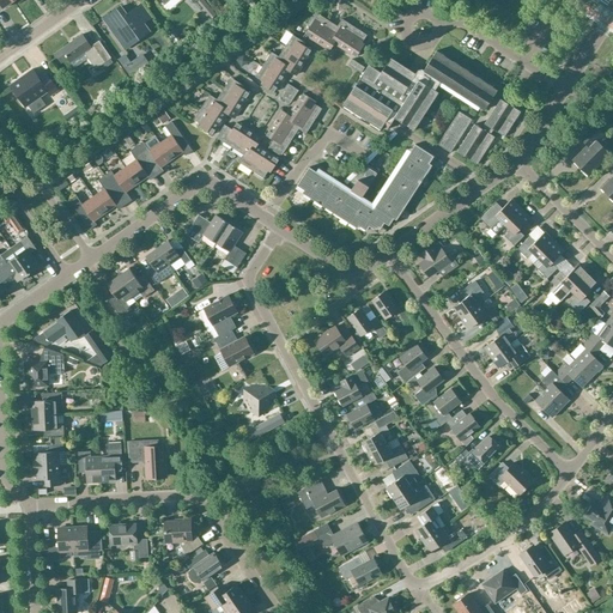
[(204,0),(198,0),(198,1),(212,18),(217,14),(204,0)]
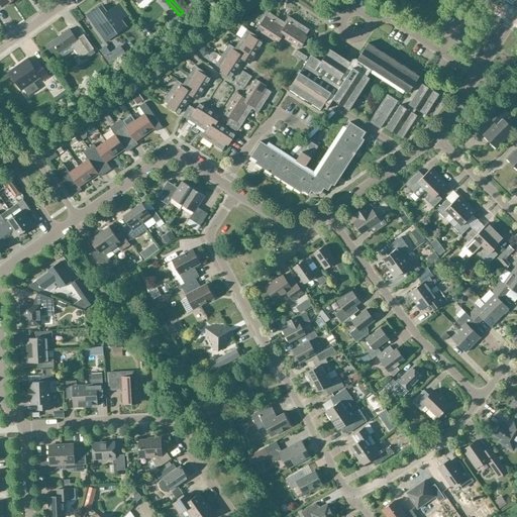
[(102,7),(90,15),(96,23),(93,25),(105,43),(112,38),(126,28),(121,21),(127,17),(119,5),(107,14),(102,7)]
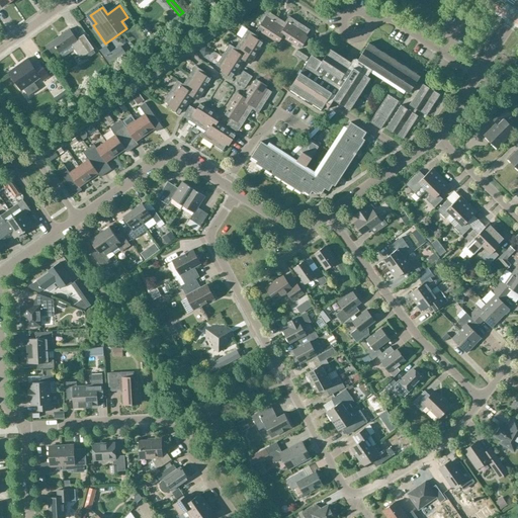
[(261,22),(257,28),(268,35),(272,28),(270,27),(275,18),(276,16),(269,12),(268,14),(265,12),(259,20),(261,22)]
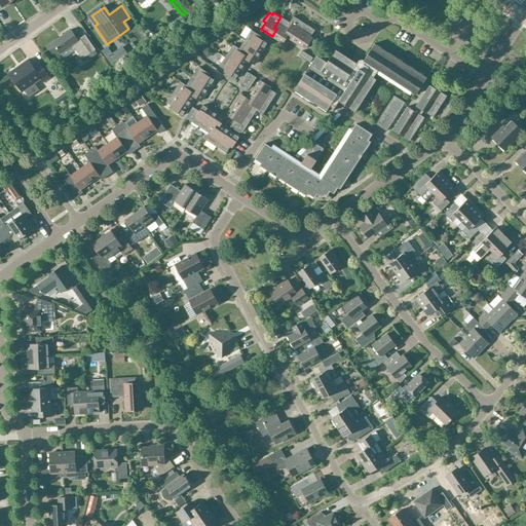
[(292,24),(285,35),(287,36),(292,39),(295,41),(302,31),(299,29),(302,25),(299,23),(300,21),(293,16),(289,22),(292,24)]
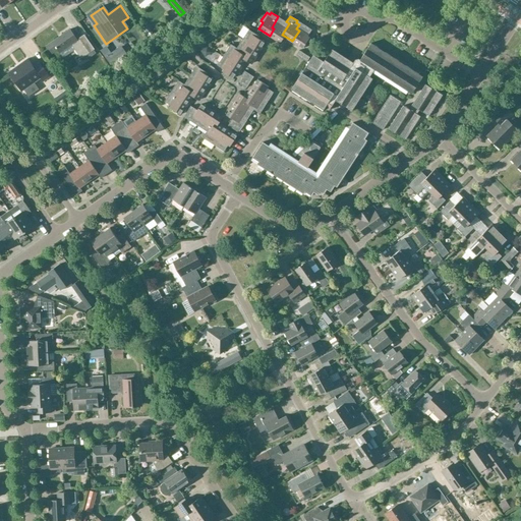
[(274,29),(270,36),(271,36),(280,42),(284,36),(282,35),(289,23),(286,21),(282,19),(281,20),(277,18),(272,27),(274,29)]
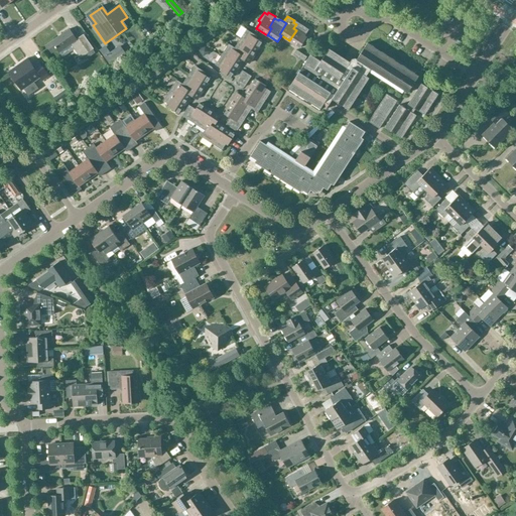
[(296,30),(289,40),(299,47),(306,36),(304,34),(306,31),(303,28),(304,27),(297,22),(296,24),(293,28),(296,30)]
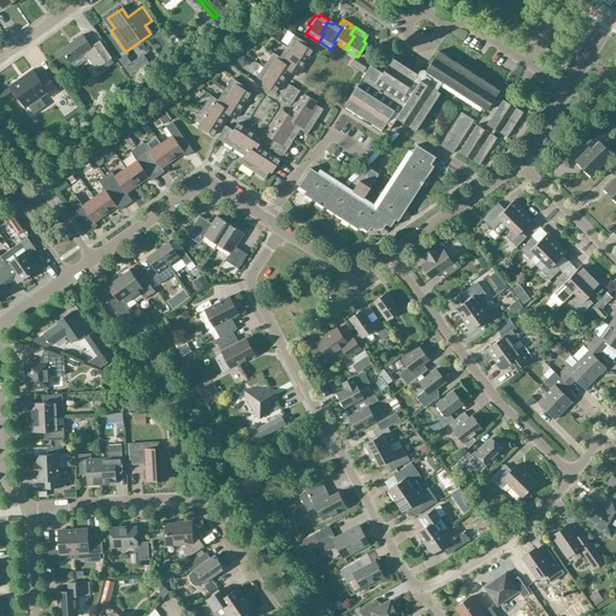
[(286,30),(280,40),(288,45),(286,47),(306,59),(312,49),(304,45),(306,42),(295,35),(286,30)]
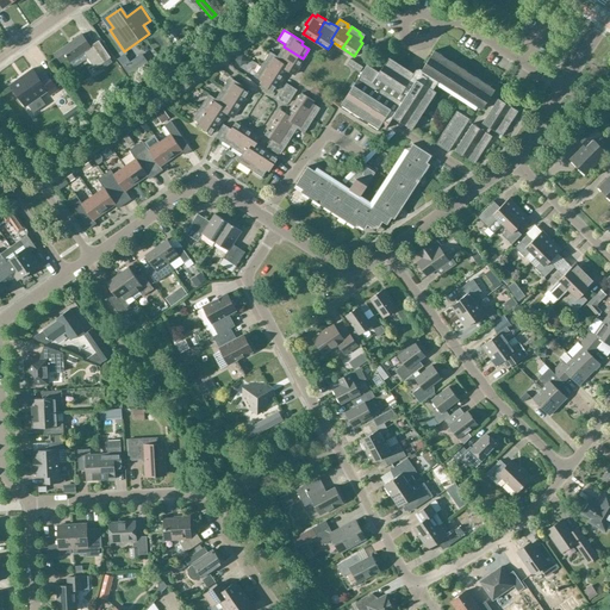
[(173,31),(166,35),(173,44),(179,41),(173,31)]
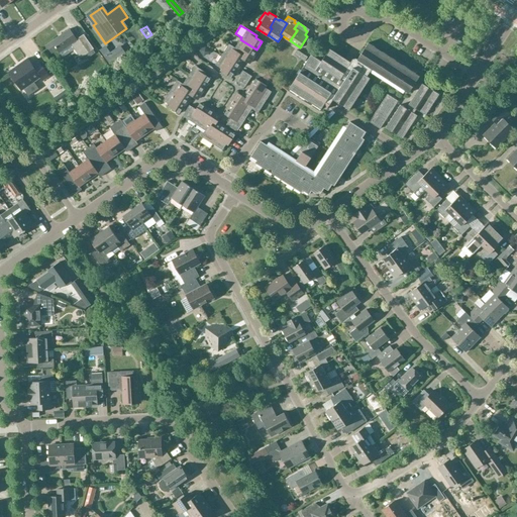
[(71,43),(81,58),(93,48),(83,34),(77,39),(69,28),(45,44),(52,54),(58,49),(59,52),(71,43)]
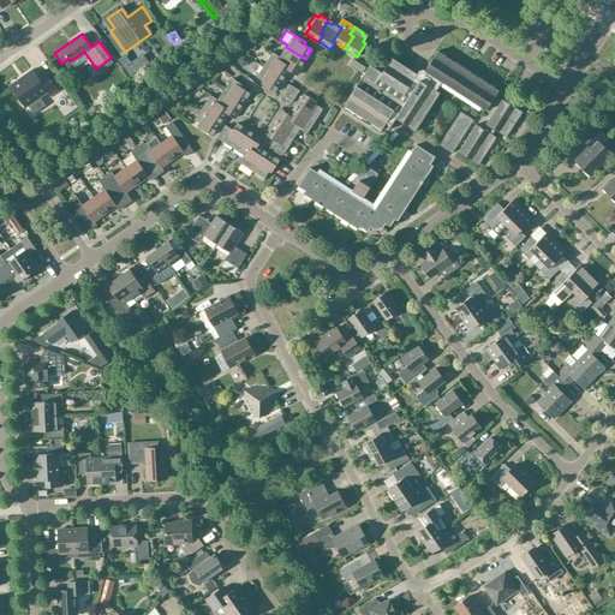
[(279,55),(276,58),(290,66),(287,69),(296,73),(297,71),(305,59),(286,47),(284,51),(281,49),(279,55)]
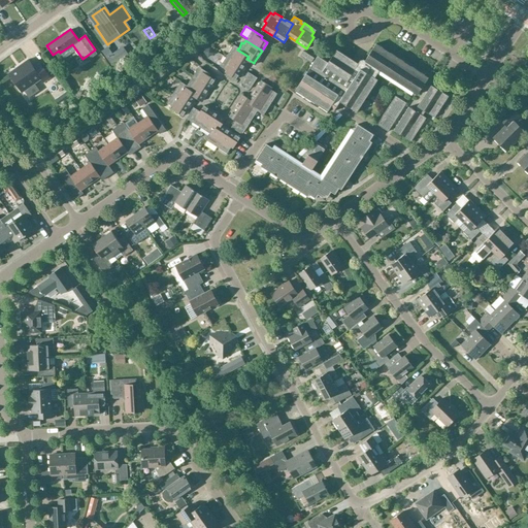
[(229,54),(227,57),(241,67),(246,59),(249,57),(237,50),(239,47),(233,43),(231,45),(227,53),(229,54)]
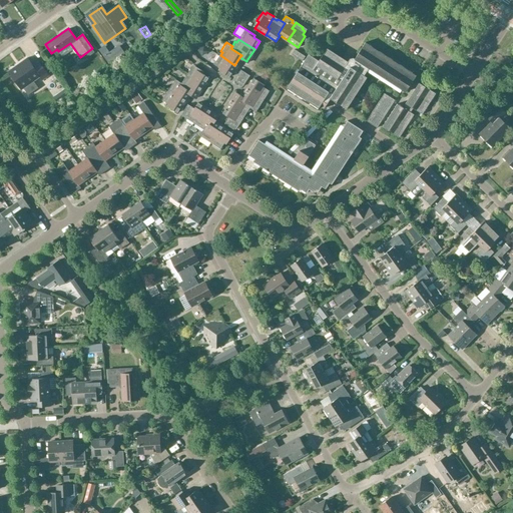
[(289,85),(324,108),(331,98),(347,108),(367,77),(364,75),(366,70),(400,92),(401,89),(406,92),(417,75),(366,42),(352,63),(347,60),(346,63),(325,50),(319,60),(309,54),(289,85)]
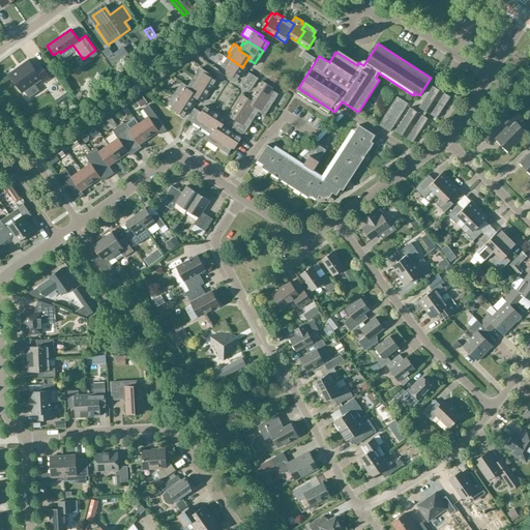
[(111,51),(105,55),(112,66),(128,55),(123,47),(113,54),(111,51)]
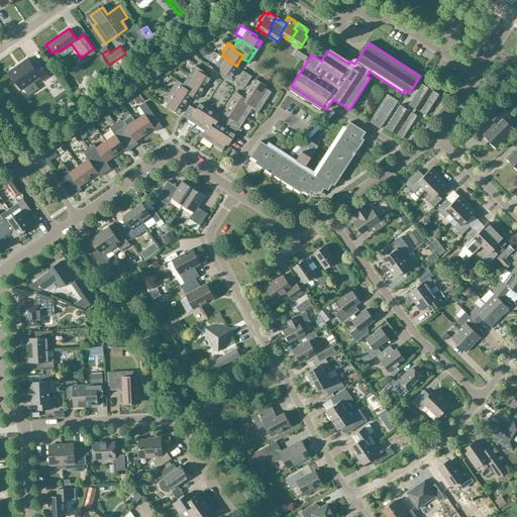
[(301,59),(305,62),(308,57),(297,49),(294,55),(301,59)]
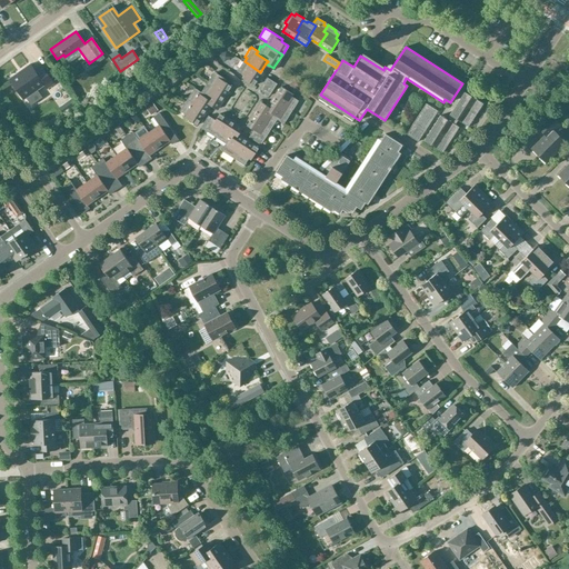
[(240,67),(238,71),(243,75),(242,77),(253,83),(260,72),(245,61),(242,60),(239,66),(240,67)]
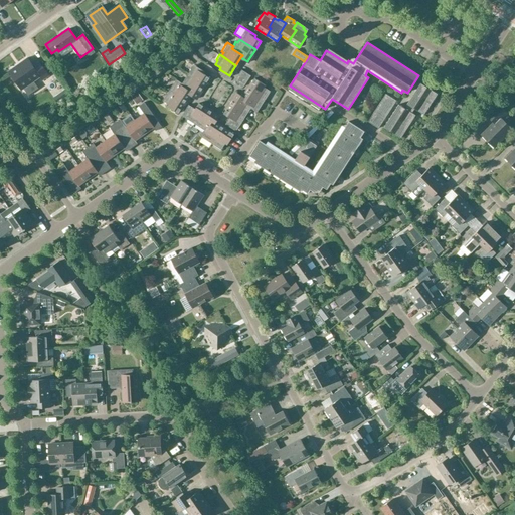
[(21,67),(12,73),(23,90),(40,77),(42,81),(50,76),(48,73),(42,65),(41,66),(38,62),(32,67),(27,59),(19,64),(21,67)]
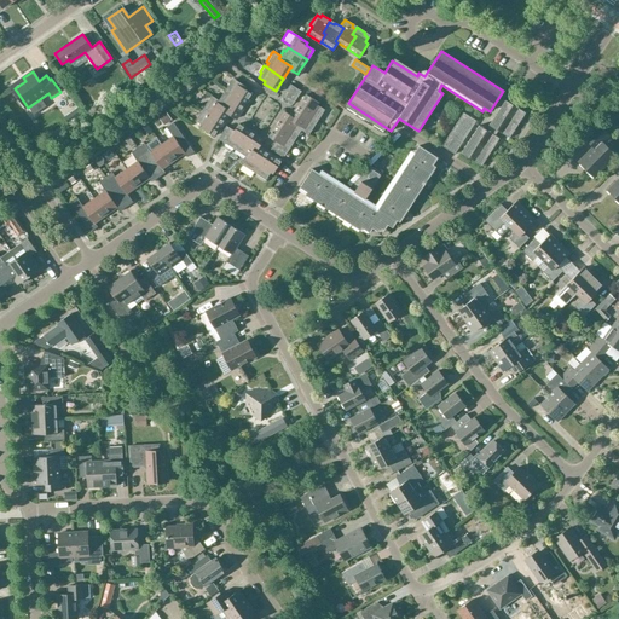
[(231,82),(225,91),(227,92),(246,104),(253,94),(246,90),(247,87),(236,80),(233,84),(231,82)]
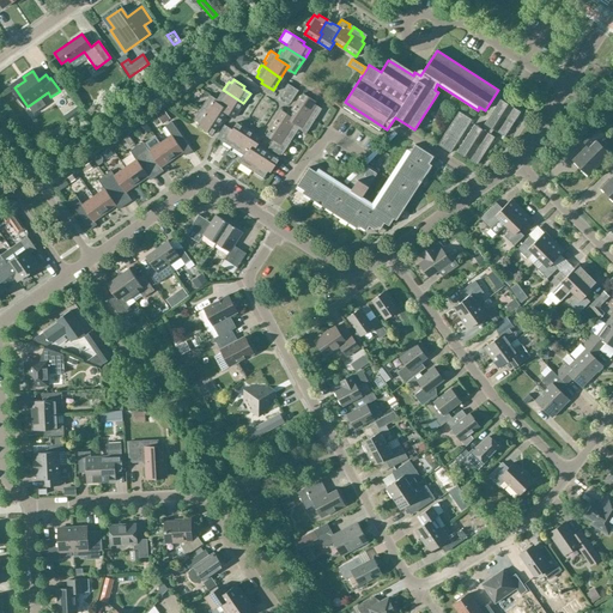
[(280,96),(291,103),(299,90),(289,83),(280,96)]
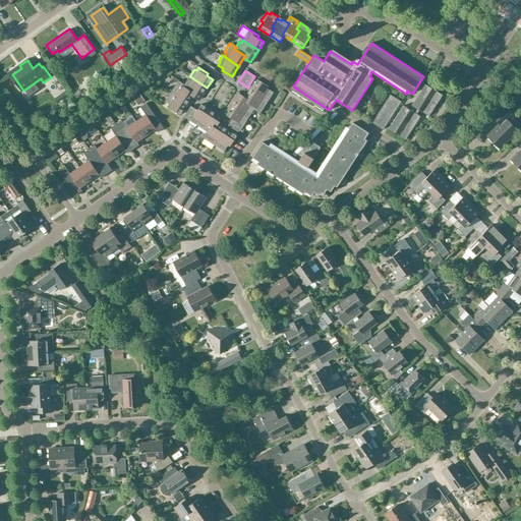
[(184,84),(183,87),(194,94),(192,96),(198,100),(200,98),(204,94),(207,88),(191,77),(189,81),(187,80),(184,84)]
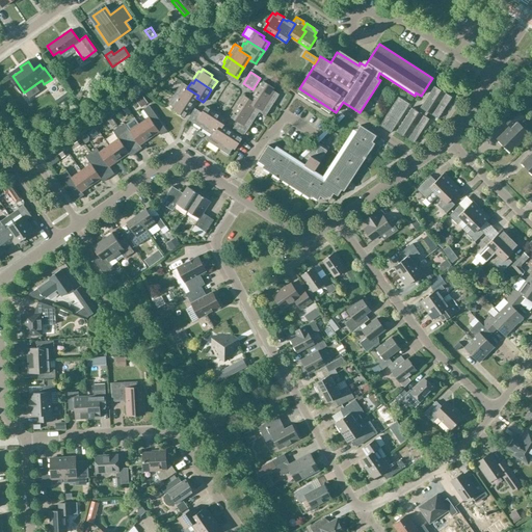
[(263,81),(255,92),(271,103),(272,104),(276,98),(275,97),(277,92),(272,89),(273,87),(263,81)]
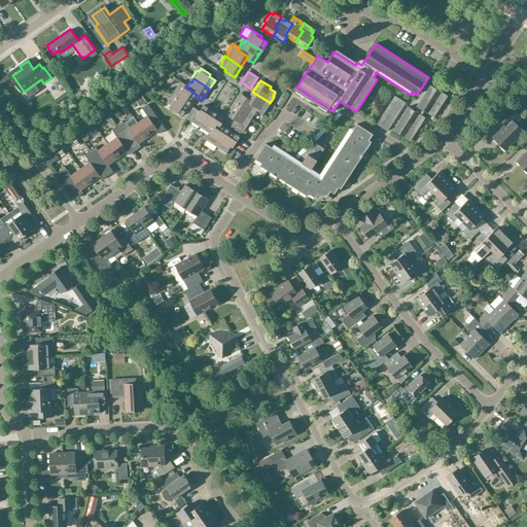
[(176,92),(174,96),(189,105),(195,97),(197,95),(185,88),(186,85),(180,81),(179,83),(175,91),(176,92)]
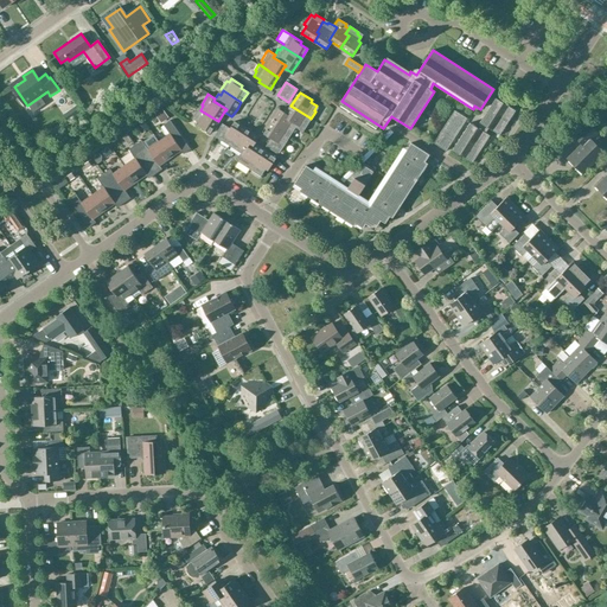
[(508,122),(516,110),(496,98),(489,109),(508,122)]
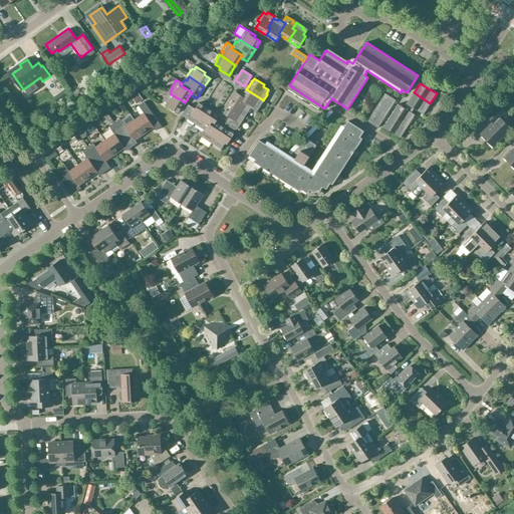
[(65,88),(57,93),(62,99),(69,94),(65,88)]
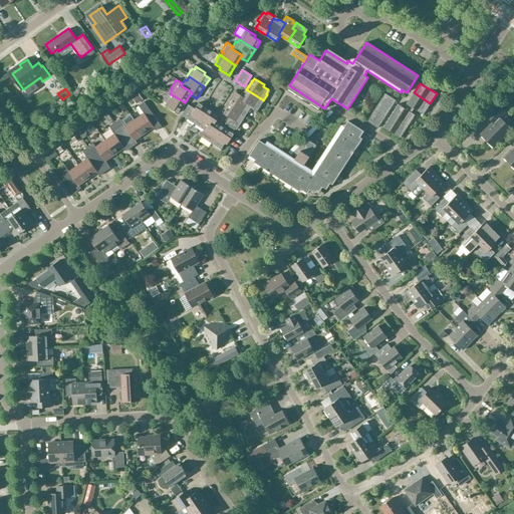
[(242,96),(239,100),(250,107),(249,107),(256,111),(261,103),(259,102),(262,99),(246,89),(243,94),(242,96)]
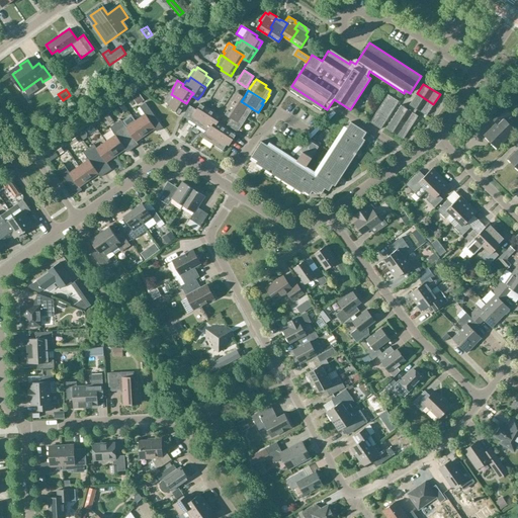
[(168,99),(166,102),(170,105),(169,107),(180,114),(186,103),(171,94),(169,92),(166,98),(168,99)]
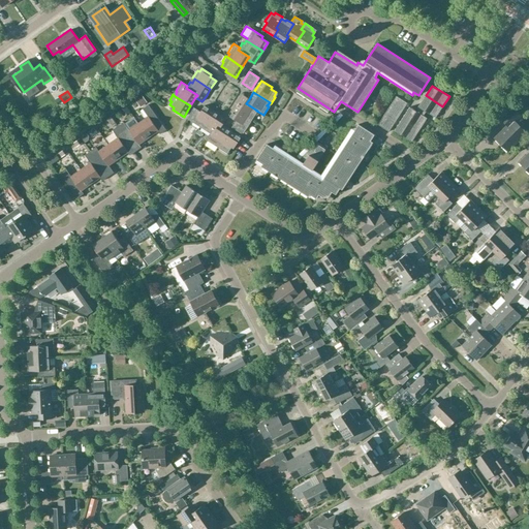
[(141,106),(147,102),(142,95),(135,99),(141,106)]
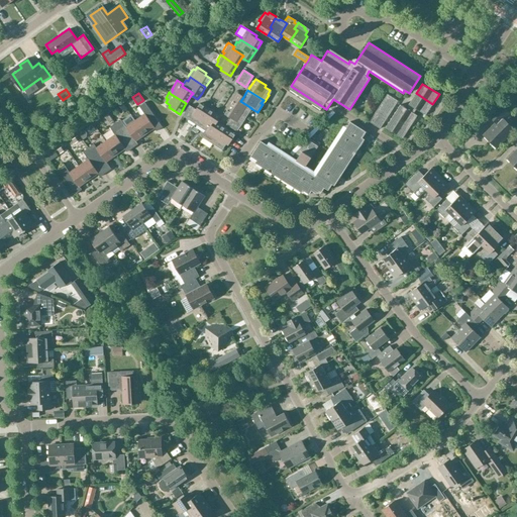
[(234,97),(228,106),(243,116),(246,112),(247,113),(250,108),(251,108),(240,101),(243,97),(237,93),(234,97)]
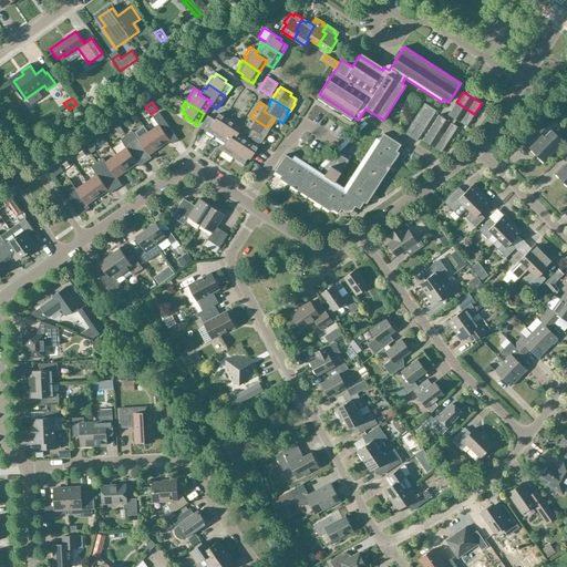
[(456,102),(449,113),(450,114),(453,116),(457,119),(467,125),(474,114),(456,102)]
